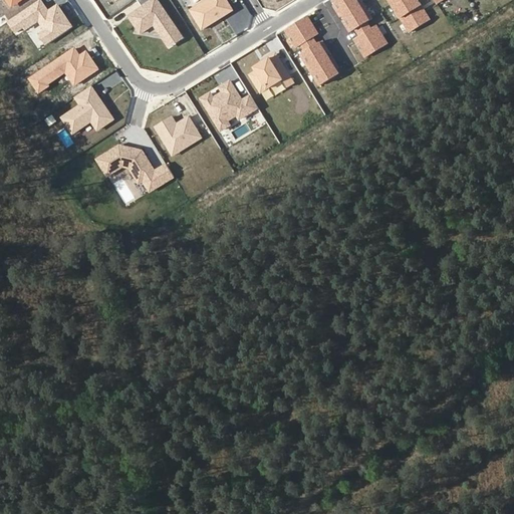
[(0,0),(0,7),(3,12),(9,8),(3,0),(0,0)]
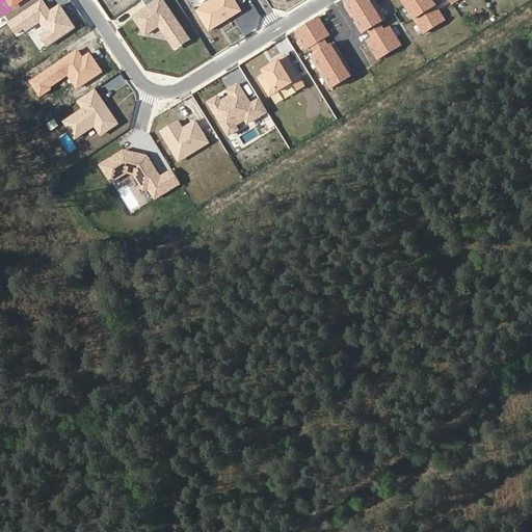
[(22,0),(3,0),(9,8),(22,0)]
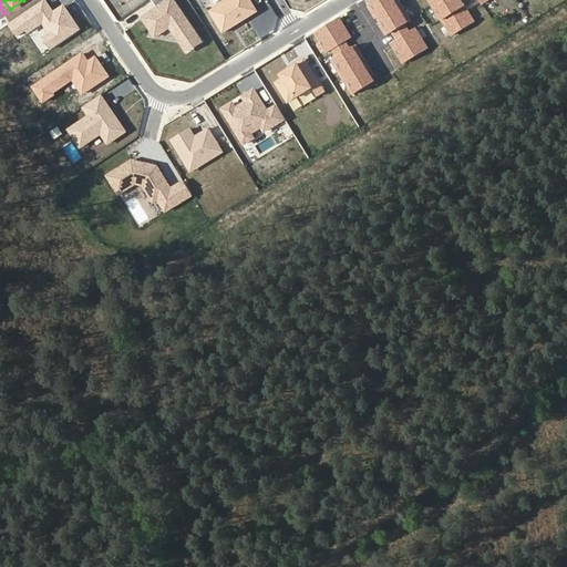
[(173,0),(165,0),(141,18),(154,38),(169,27),(188,53),(204,42),(173,0)]
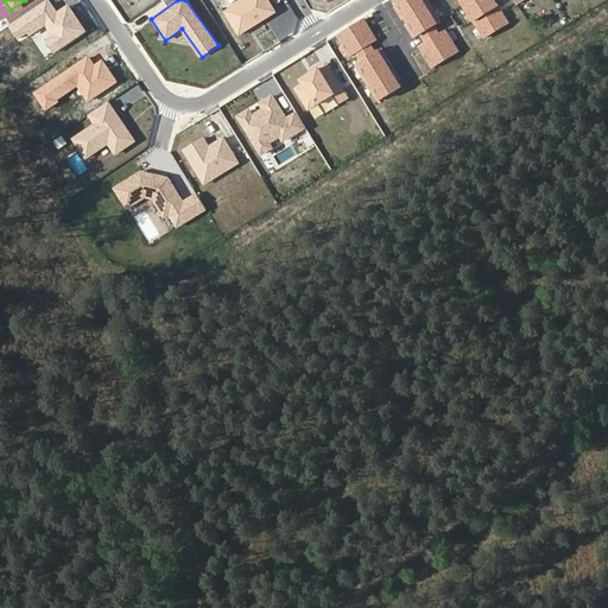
[(276,13),(266,0),(245,0),(246,1),(225,14),(240,38),(276,13)]
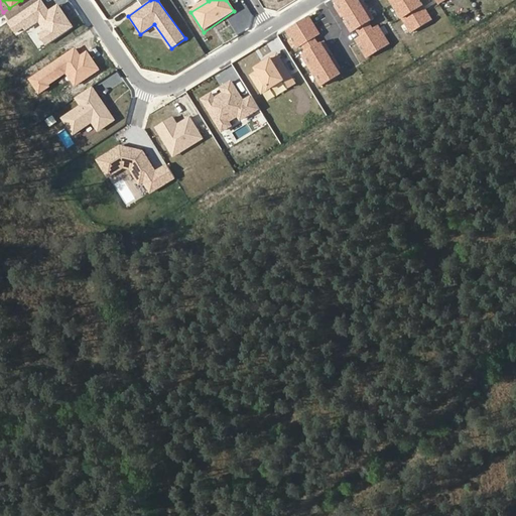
[(365,58),(388,44),(377,27),(372,30),(367,23),(373,20),(360,0),(335,0),(334,1),(337,5),(339,9),(336,11),(341,18),(343,17),(346,21),(348,24),(346,26),(350,33),(356,30),(360,37),(355,40),(365,58)]
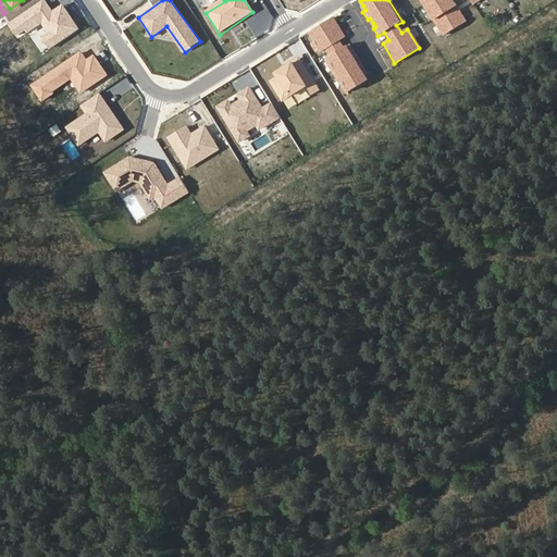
[(432,21),(442,37),(465,23),(449,0),(419,0),(428,13),(432,21)]
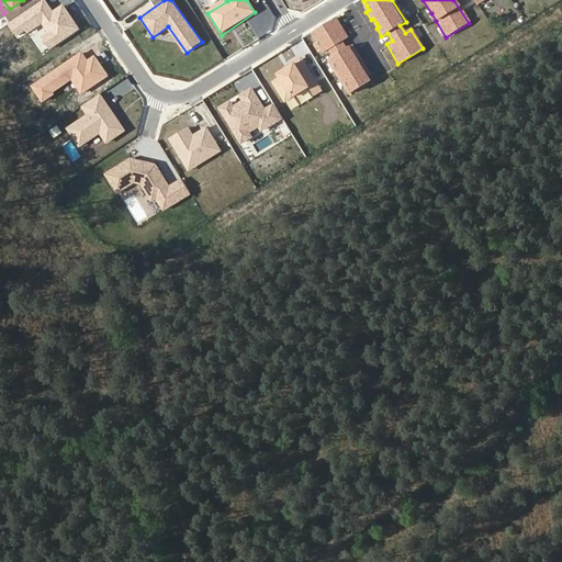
[(49,49),(78,31),(64,10),(58,13),(54,12),(52,14),(43,1),(8,24),(17,37),(25,31),(22,26),(31,21),(35,27),(42,24),(48,35),(42,40),(49,49)]
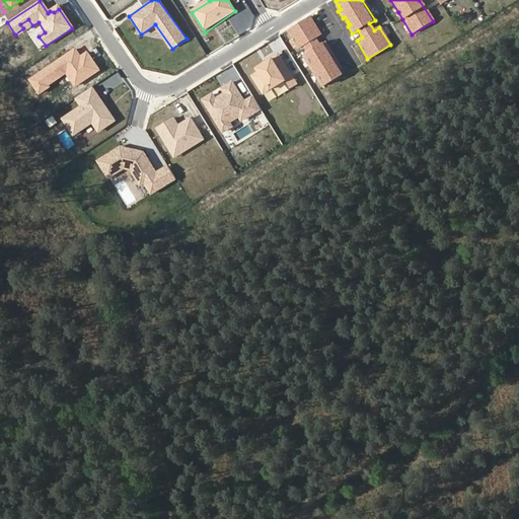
[(321,88),(341,75),(339,71),(336,67),(339,66),(334,58),(331,60),(328,56),(326,52),(328,50),(324,43),(319,46),(314,39),(320,35),(309,17),(286,31),(297,50),(303,47),(307,54),(302,57),(321,88)]
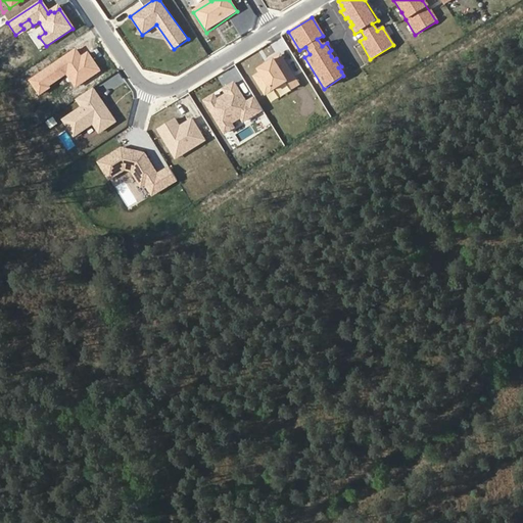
[(25,32),(33,26),(29,19),(20,25),(24,29),(25,32)]
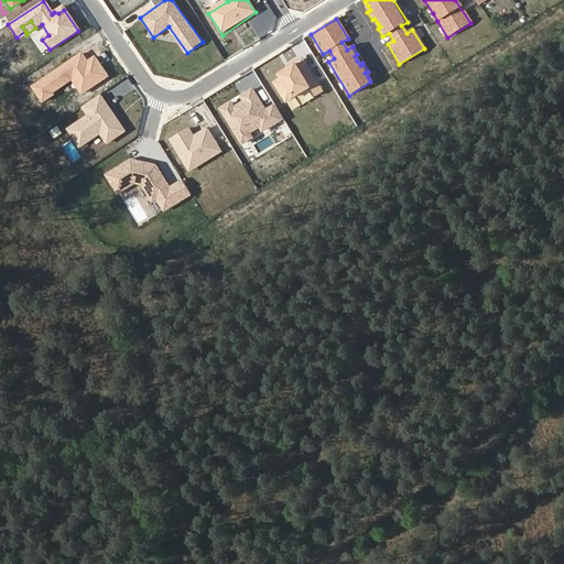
[(78,96),(107,77),(94,58),(87,63),(80,58),(79,56),(30,89),(40,104),(50,97),(49,96),(68,82),(78,96)]
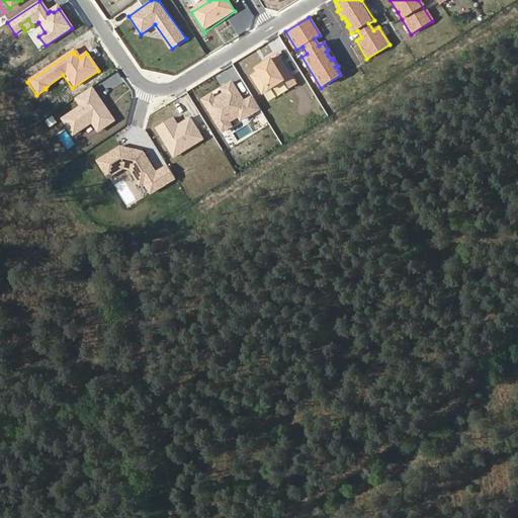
[(283,82),(288,90),(295,85),(277,56),(255,70),(257,73),(250,77),(261,95),(283,82)]
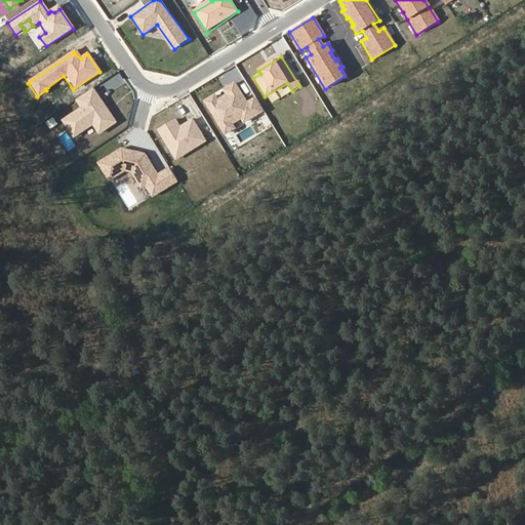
[(239,97),(241,96),(234,84),(224,91),(227,96),(216,103),(213,97),(204,103),(225,134),(234,129),(231,125),(241,119),(243,123),(263,112),(255,99),(246,105),(243,101),(241,102),(239,97)]
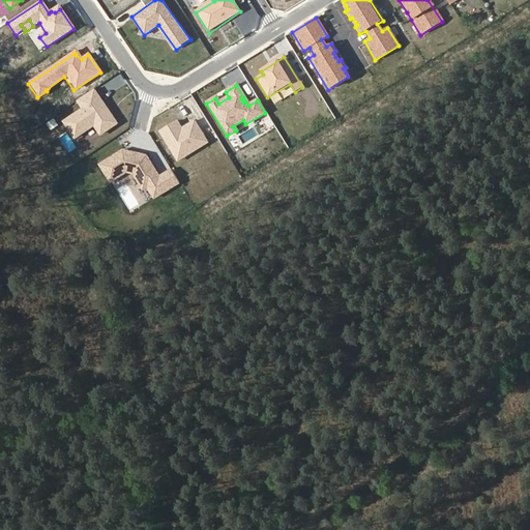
[(83,110),(98,99),(93,91),(77,101),(83,110)]
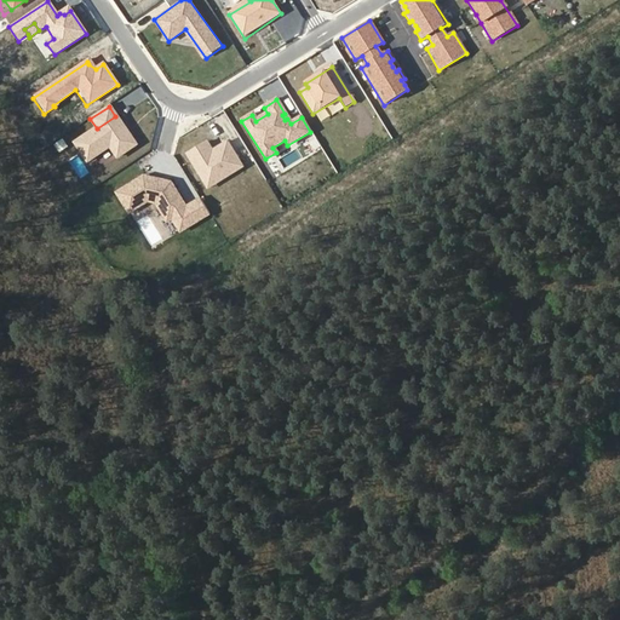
[(115,116),(97,128),(74,144),(87,162),(109,148),(116,159),(136,145),(115,116)]
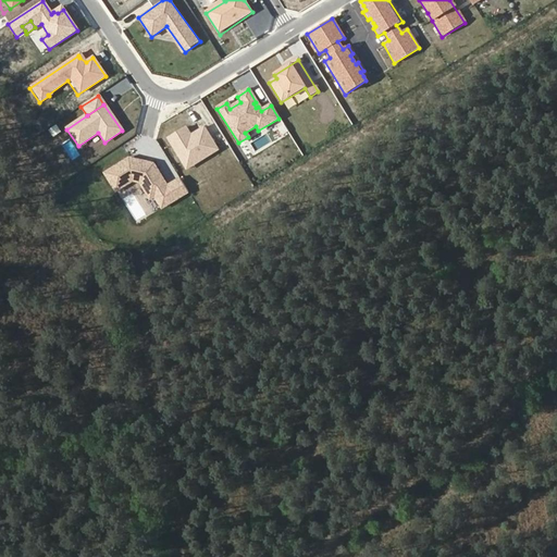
[(218,151),(203,127),(190,136),(185,127),(166,139),(181,161),(192,155),(197,164),(218,151)]
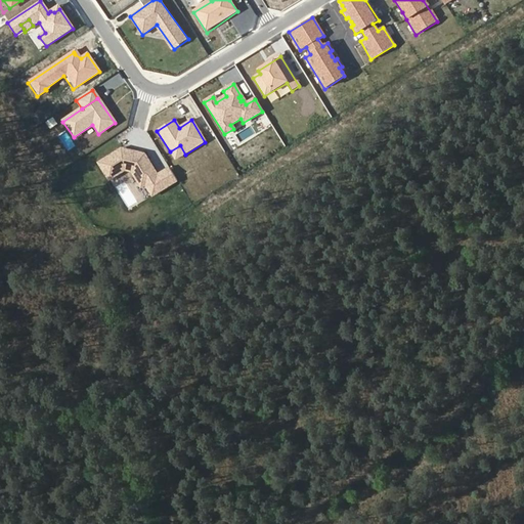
[(175,161),(185,155),(180,145),(170,151),(175,161)]
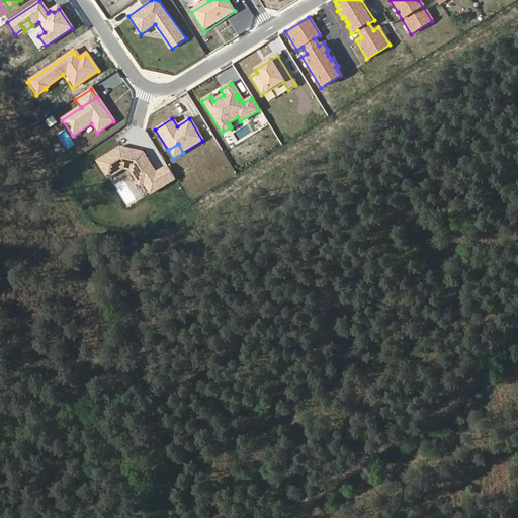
[(151,194),(174,179),(167,167),(155,175),(142,154),(119,149),(97,162),(107,178),(122,169),(130,171),(140,186),(144,183),(151,194)]
